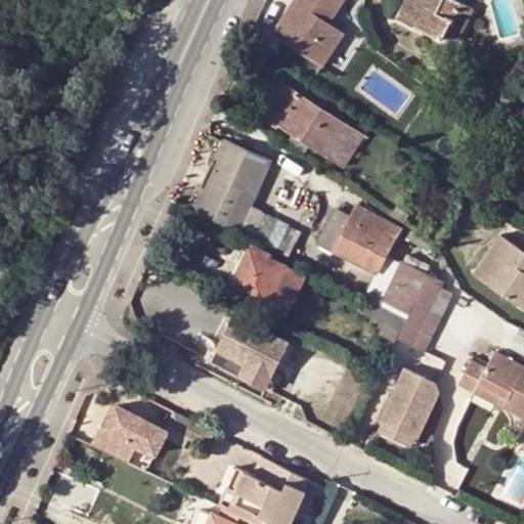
[(297,0),(277,32),(332,64),(353,30),(337,19),(349,0),(297,0)]
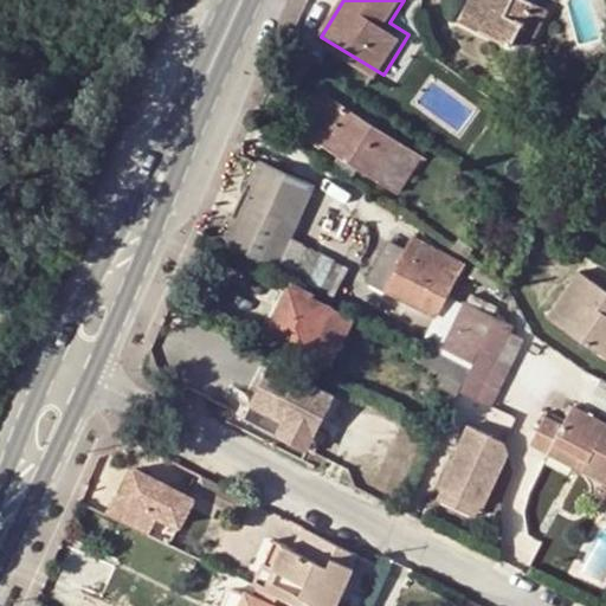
[(466,0),(458,19),(481,31),(491,7),(482,2),(483,0),(466,0)]
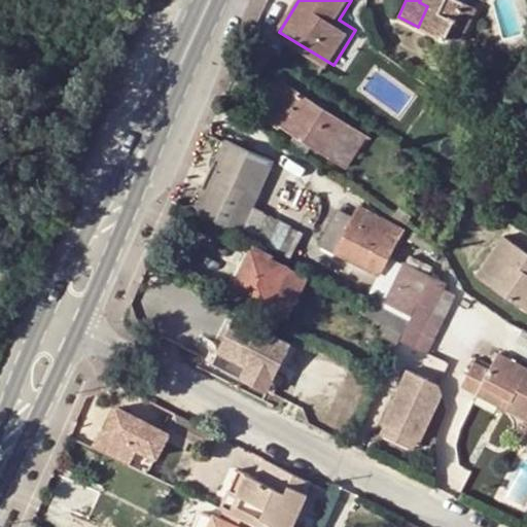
[(420,0),(419,2),(427,6),(418,27),(444,38),(446,34),(459,40),(476,8),(459,0),(420,0)]
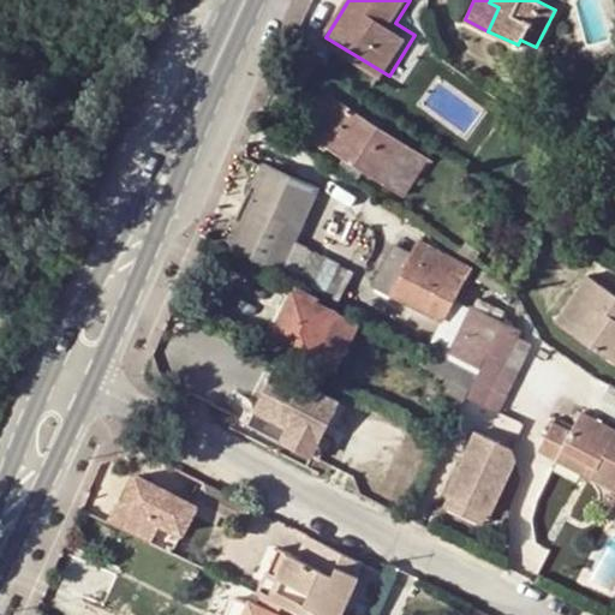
[(317,125),(334,99),(326,94),(309,119),(317,125)]
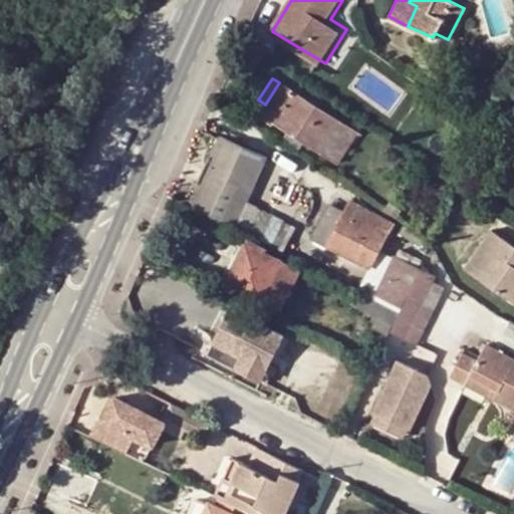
[(356,134),(279,82),(265,104),(277,111),(273,119),(288,130),(300,139),(338,163),(356,134)]
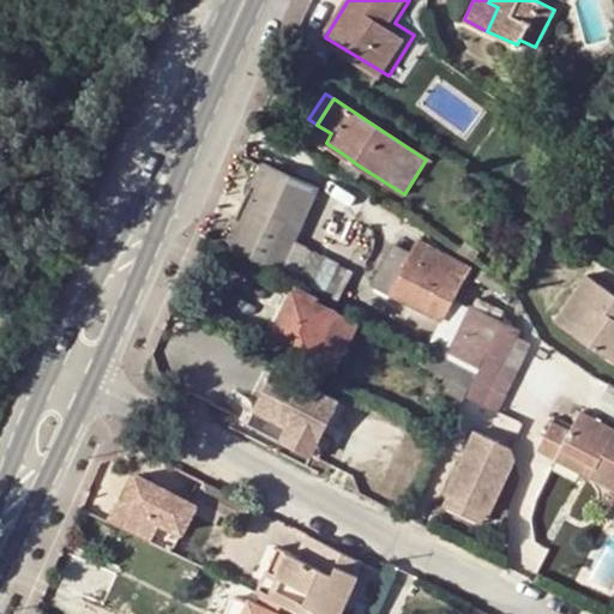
[(359,166),(344,155),(338,166),(354,175),(359,166)]
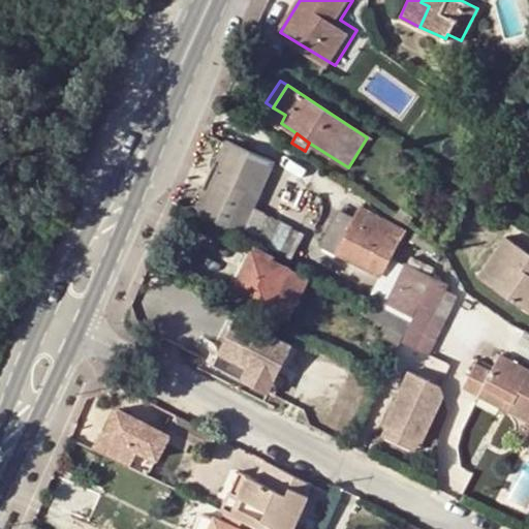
[(225,139),(192,211),(239,235),(255,243),(269,215),(251,207),(273,162),(225,139)]
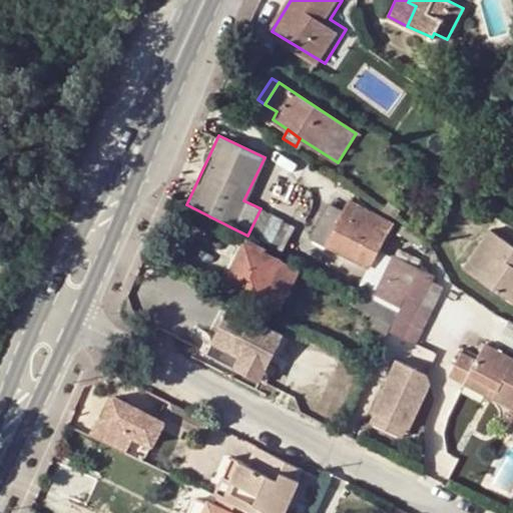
[(377,228),(383,216),(351,199),(344,212),(329,205),(313,238),(369,266),(386,231),(377,228)]
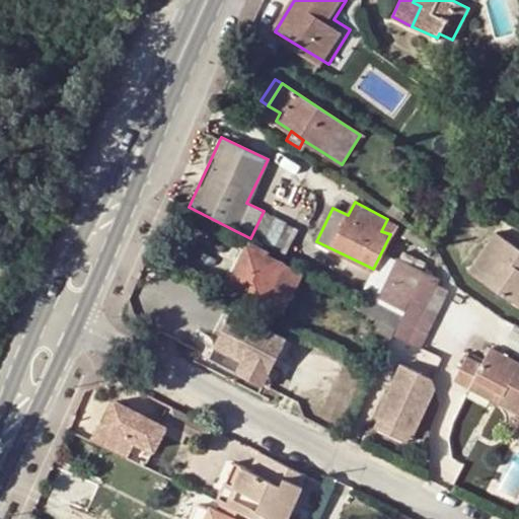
[(264,211),(250,238),(255,240),(271,247),(285,255),(298,229),(264,211)]
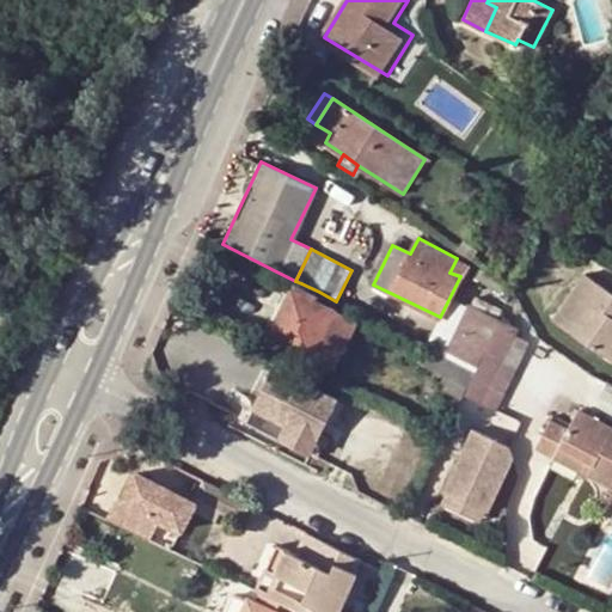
[(466,264),(457,258),(450,273),(460,276),(466,264)]
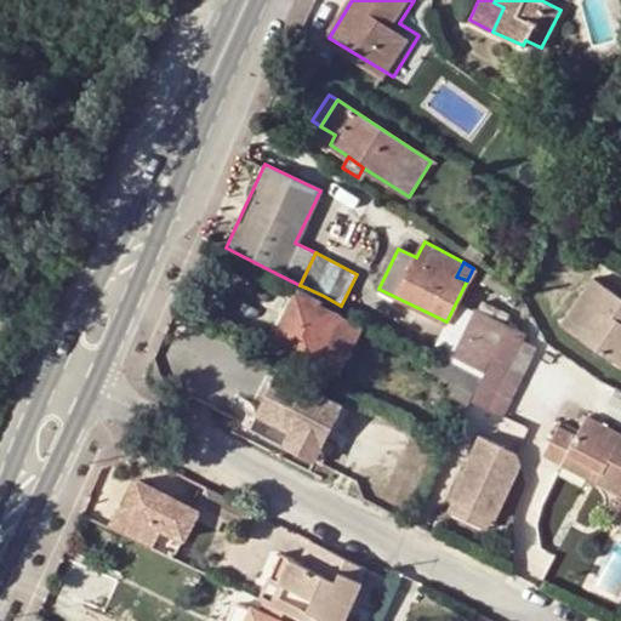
[(620,349),(620,298),(591,279),(560,325),(614,360),(620,349)]
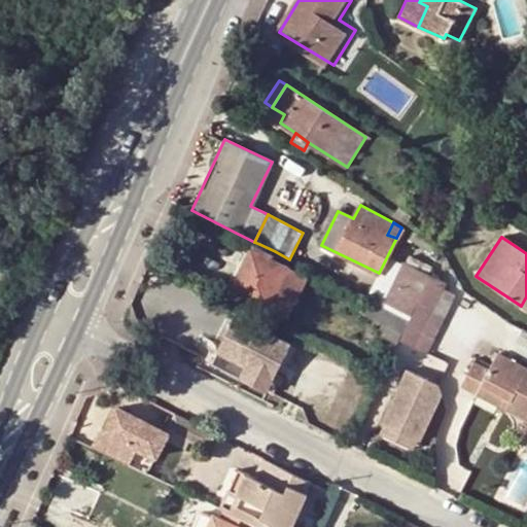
[(306,278),(251,249),(232,289),(286,317),(306,278)]
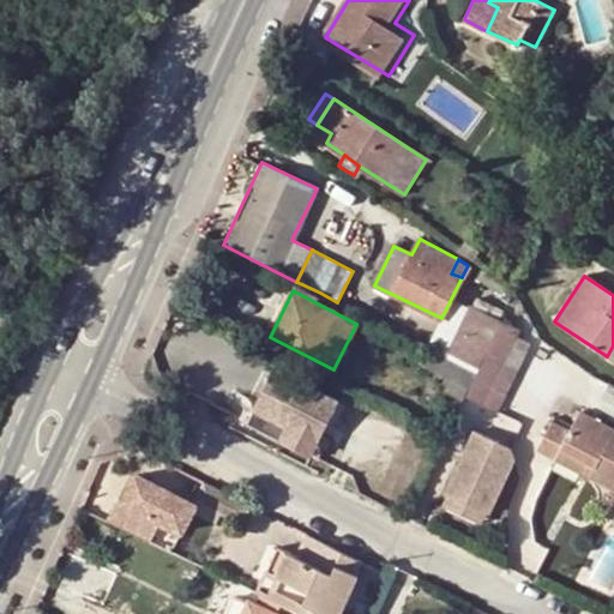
[(474,307),(499,319),(504,309),(479,298),(474,307)]
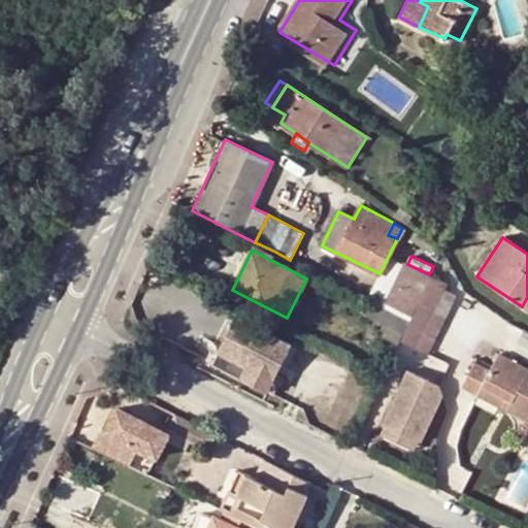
[(411,314),(388,301),(405,268),(392,262),(373,301),(409,319),(411,314)]
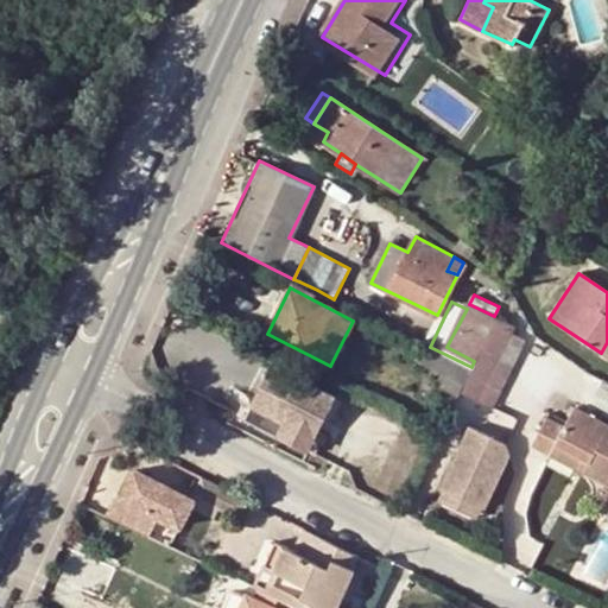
[(474,361),(494,316),(469,304),(467,309),(447,347),(474,361)]
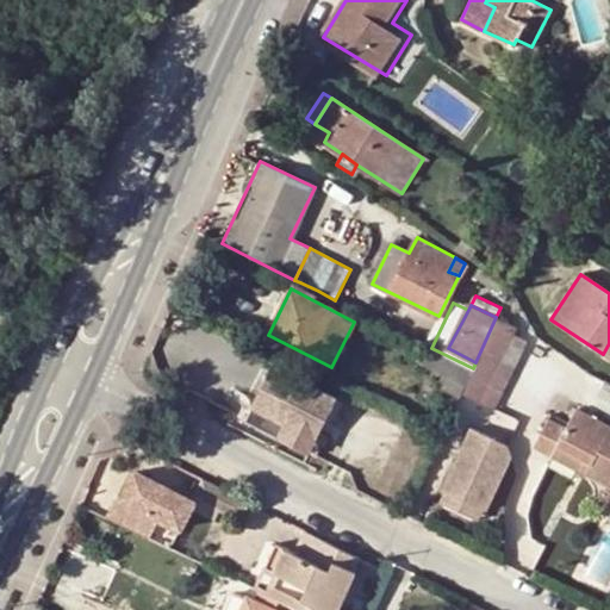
[(517,328),(496,317),(475,362),(473,368),(462,392),(481,402),(500,360),(517,328)]
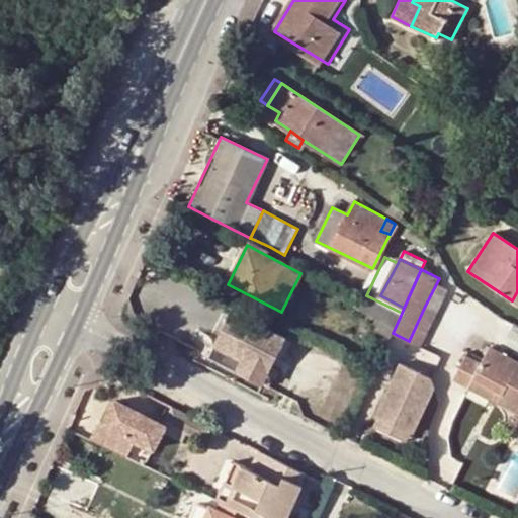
[(393,333),(402,313),(366,295),(364,294),(358,309),(381,320),(376,331),(390,338),(393,333)]
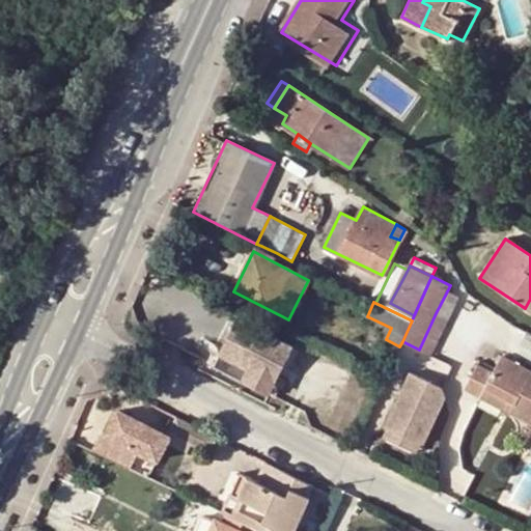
[(436,313),(419,350),(430,354),(447,317),(436,313)]
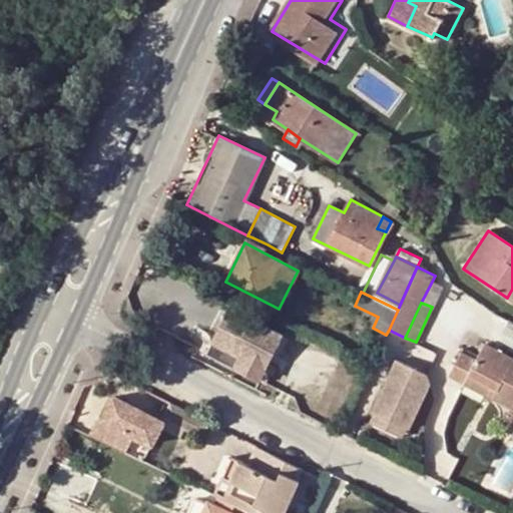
[(283,335),(229,308),(213,343),(207,340),(202,349),(265,382),(273,365),(268,363),(283,335)]
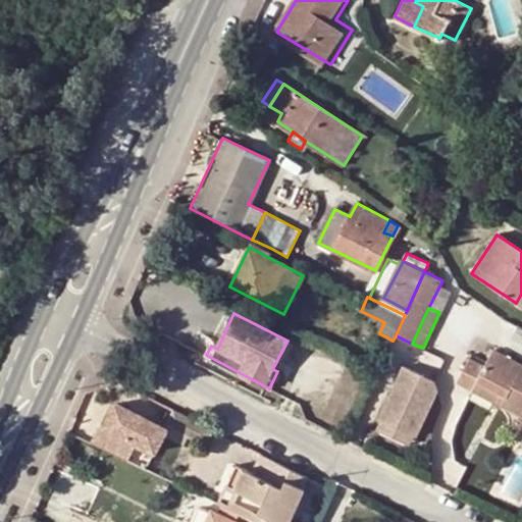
[(459,384),(474,392),(478,381),(510,398),(506,407),(521,415),(521,362),(496,349),(487,366),(472,359),(459,384)]
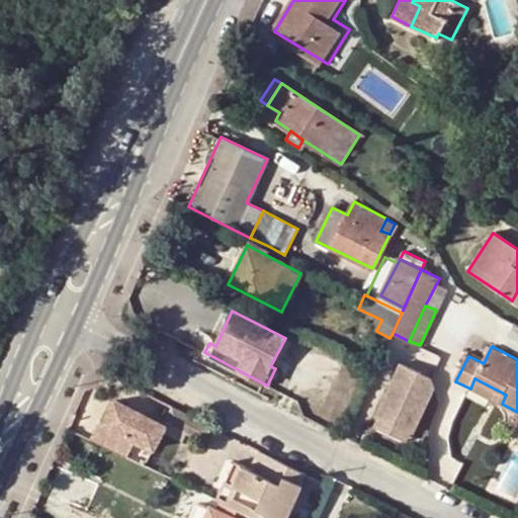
[(376,416),(379,417),(409,432),(414,434),(434,390),(431,377),(400,364),(376,416)]
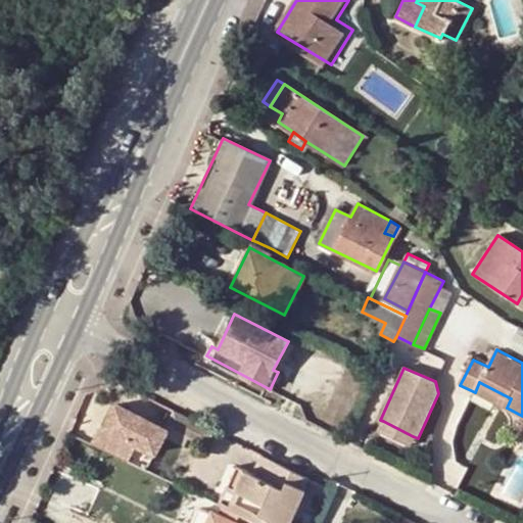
[(479,382),(475,392),(507,408),(511,398),(479,382)]
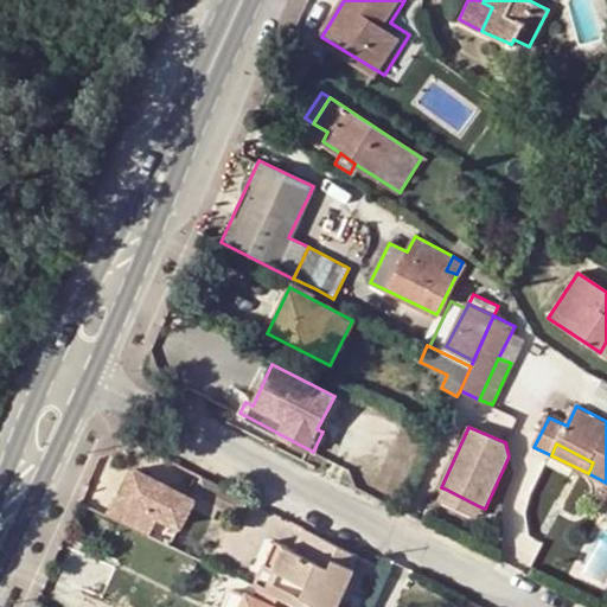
[(120,490),(108,513),(139,529),(151,504),(183,521),(196,494),(192,492),(138,466),(125,492),(120,490)]
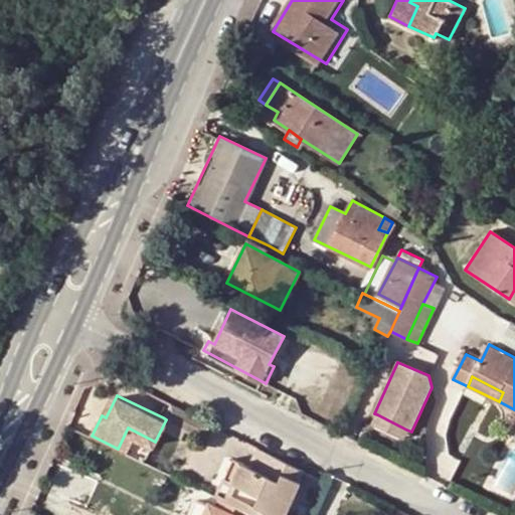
[(210,423),(170,404),(163,417),(166,419),(202,438),(210,423)]
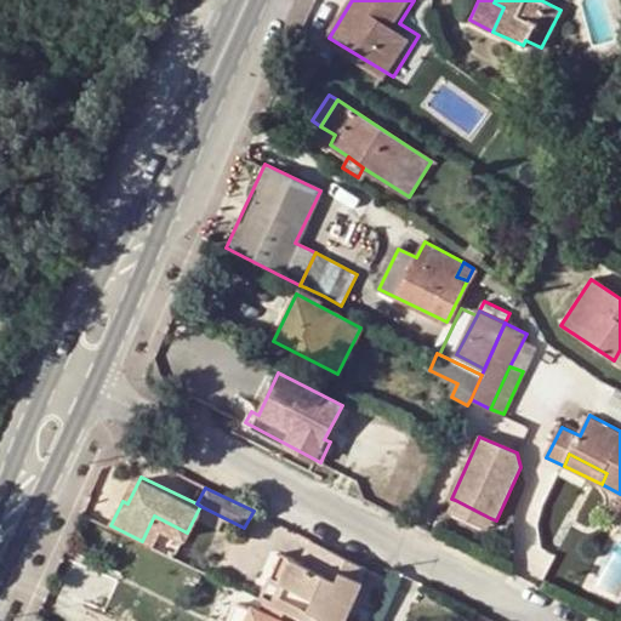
[(490,518),(455,500),(448,513),(484,531),(490,518)]
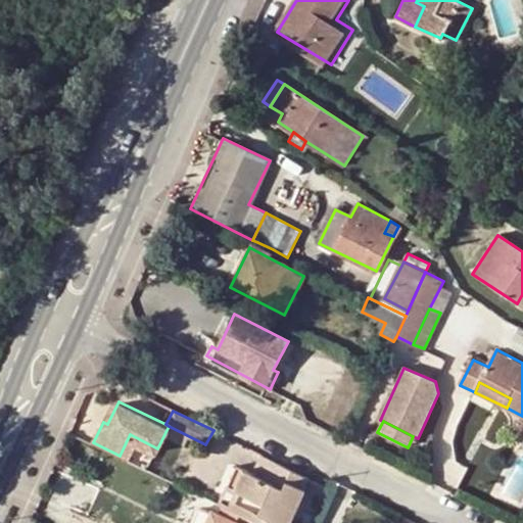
[(311,480),(263,457),(253,475),(227,462),(219,481),(231,488),(222,506),(255,522),(302,522),(312,505),(300,500),(311,480)]
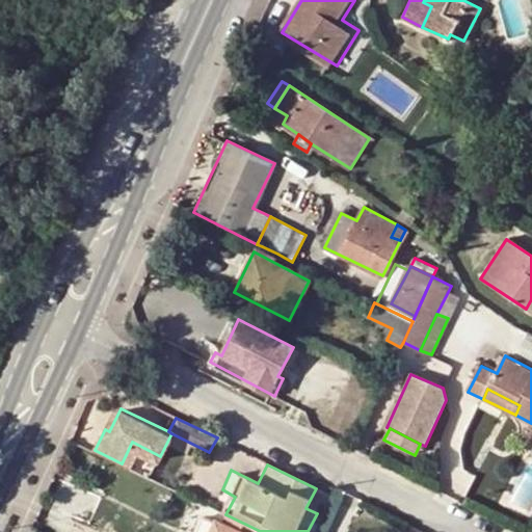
[(238,531),(216,522),(215,523),(206,517),(201,520),(195,529),(196,531),(238,531)]
